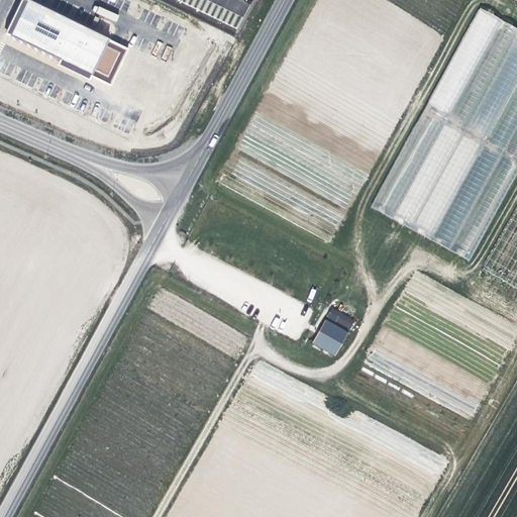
[(129,49),(28,0),(20,0),(4,33),(59,60),(57,66),(91,83),(93,78),(111,87),(129,49)]
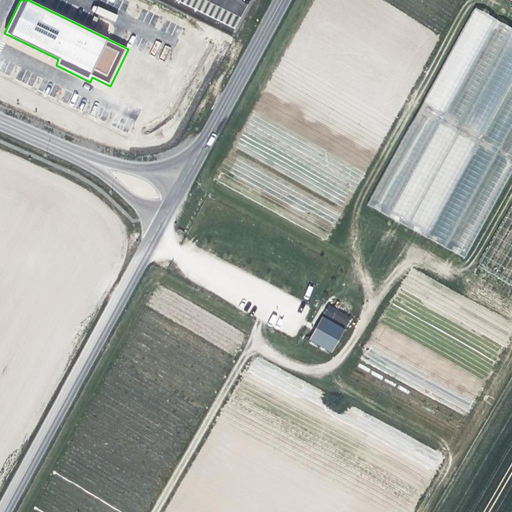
[(511,30),(475,11),(366,204),(466,263),(511,177),(511,30)]
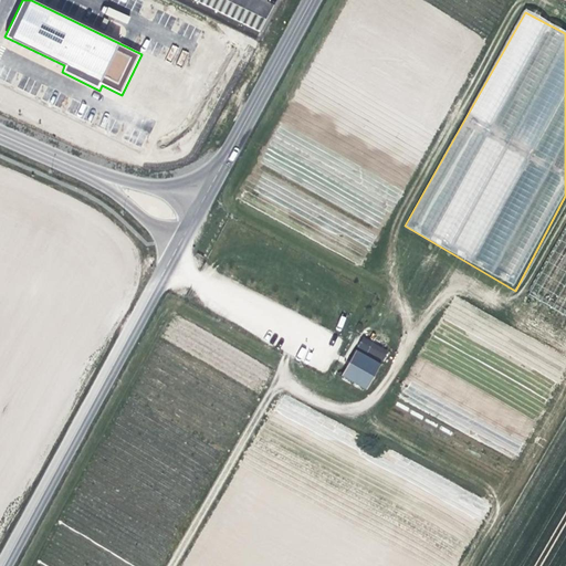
[(565,236),(552,264),(563,270),(565,271),(565,236)]
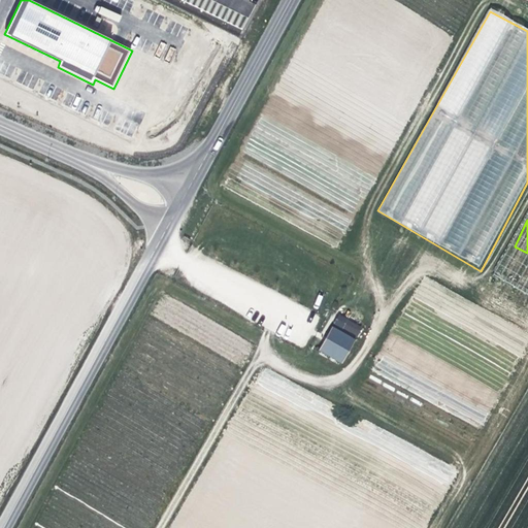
[(339,317),(334,325),(343,330),(348,323),(349,322),(339,317)]
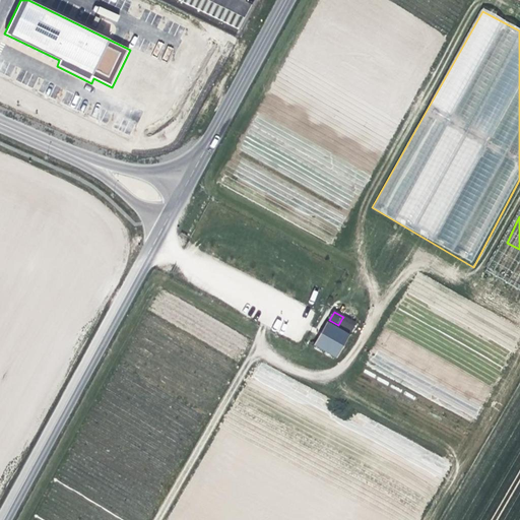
[(342,318),(338,325),(352,332),(356,324),(342,318)]
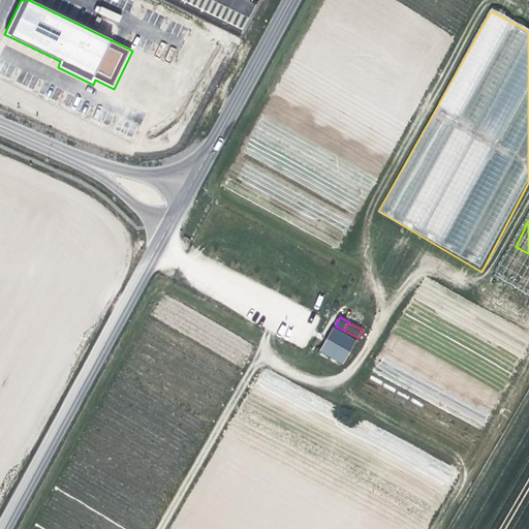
[(333,330),(319,354),(342,367),(355,342),(333,330)]
